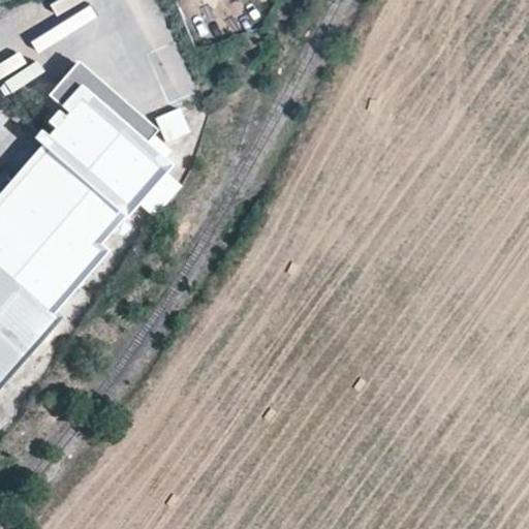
[(205,96),(165,0),(117,20),(155,116),(205,96)]
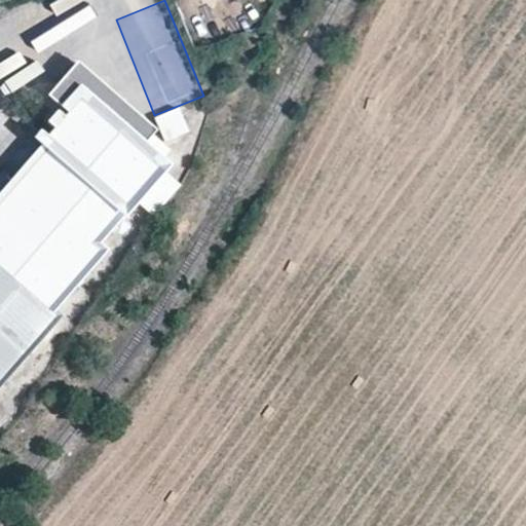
[(155,128),(85,66),(80,62),(50,95),(61,104),(70,112),(82,99),(139,148),(155,128)]
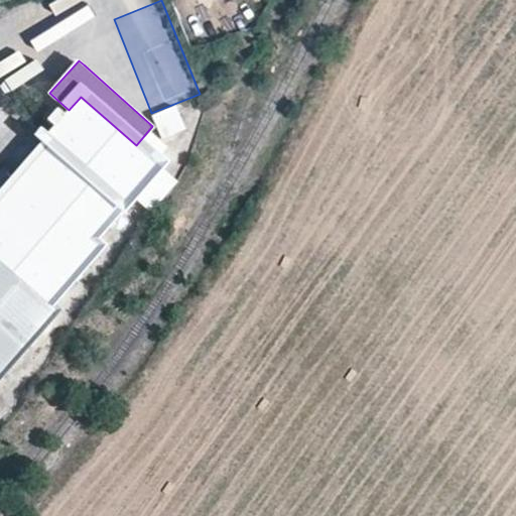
[(47,305),(65,287),(99,247),(92,241),(117,211),(157,164),(138,147),(136,145),(81,97),(69,110),(55,125),(47,134),(53,139),(10,186),(0,199),(0,375),(17,356),(56,312),(47,305)]
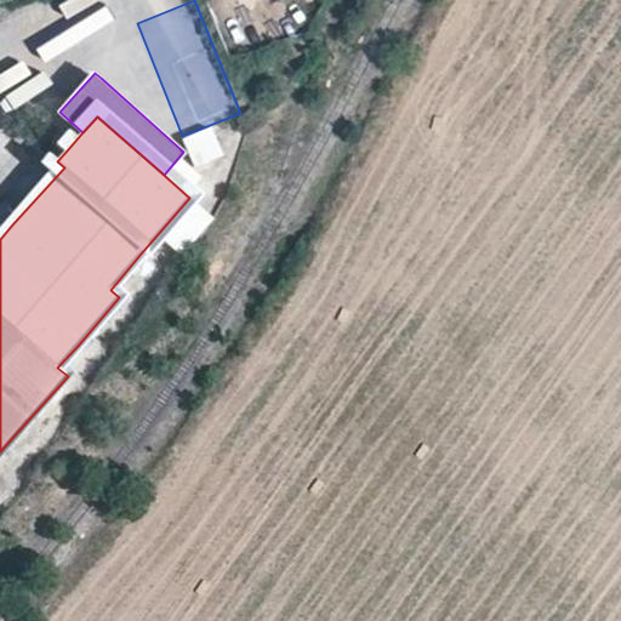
[(55,141),(67,151),(83,132),(72,123),(55,141)]
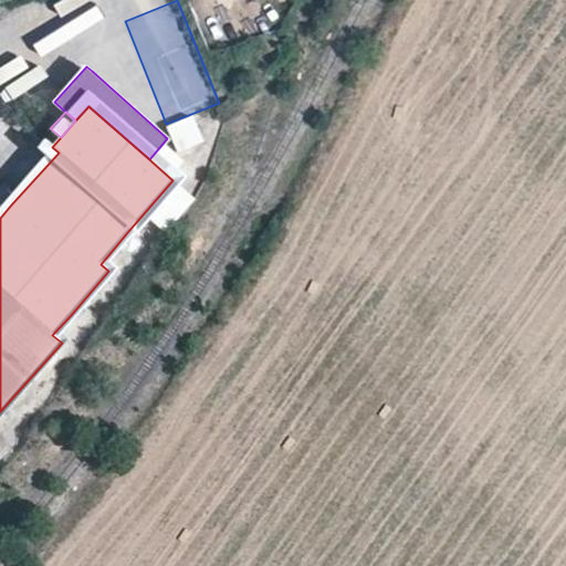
[(167,128),(179,155),(206,143),(194,115),(167,128)]
